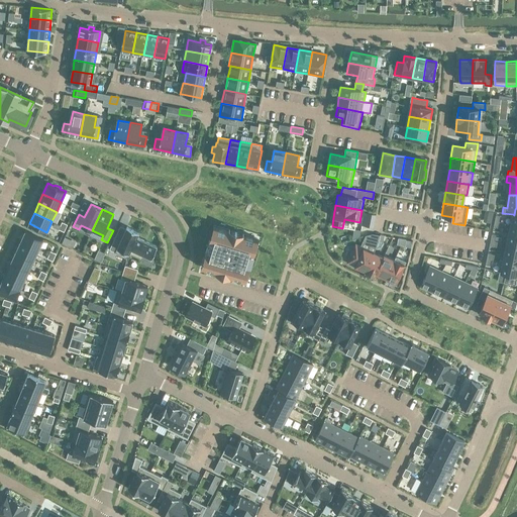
[(365,213),(363,224),(373,226),(376,215),(365,213)]
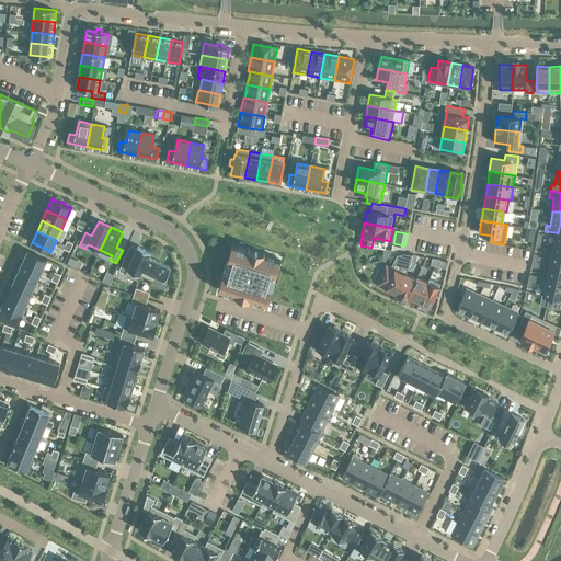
[(560,244),(553,243),(551,253),(560,255),(560,244)]
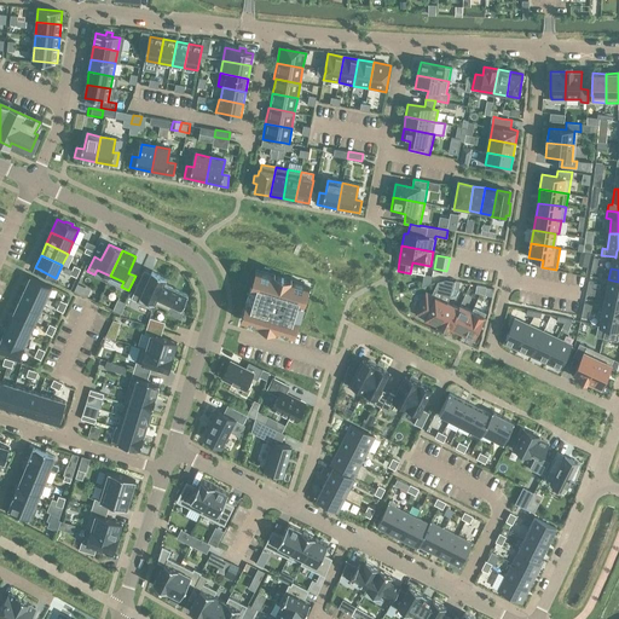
[(248,302),(242,320),(293,335),(299,318),(294,317),(299,302),(302,304),(308,287),(258,271),(252,288),(256,289),(252,304),(248,302)]
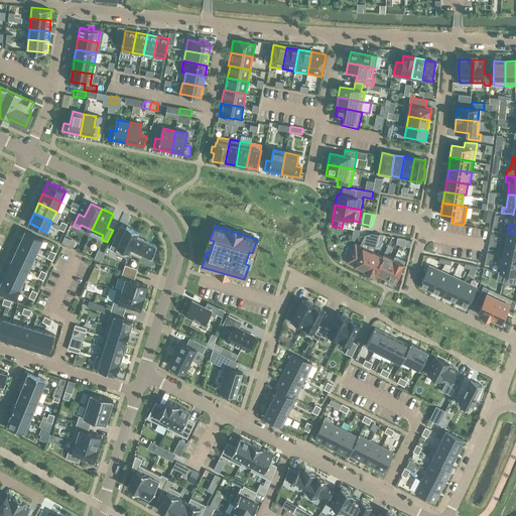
[(136,237),(139,232),(127,227),(121,240),(115,237),(109,249),(115,252),(117,248),(129,253),(131,249),(136,237)]
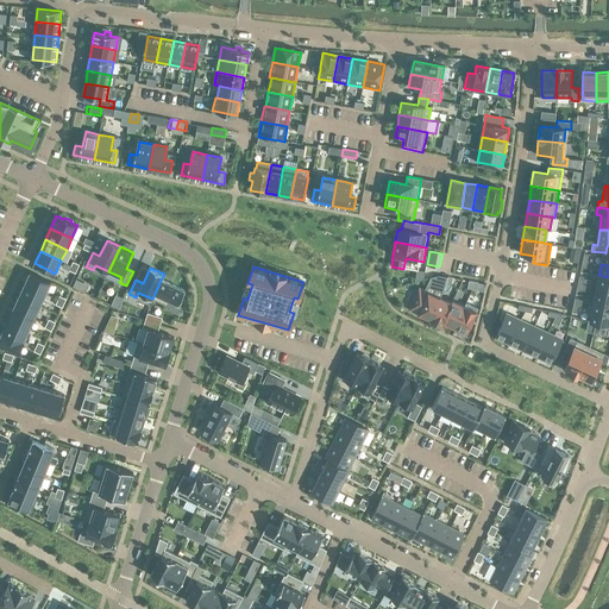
[(51,282),(30,272),(24,284),(45,294),(51,282)]
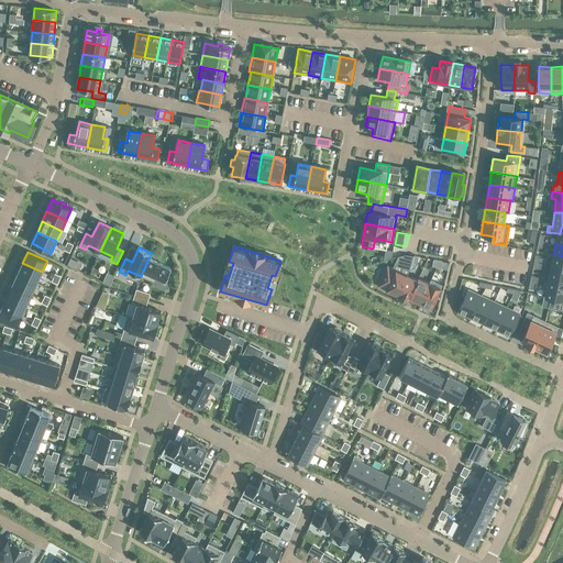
[(562,256),(553,254),(551,265),(562,267),(562,256)]
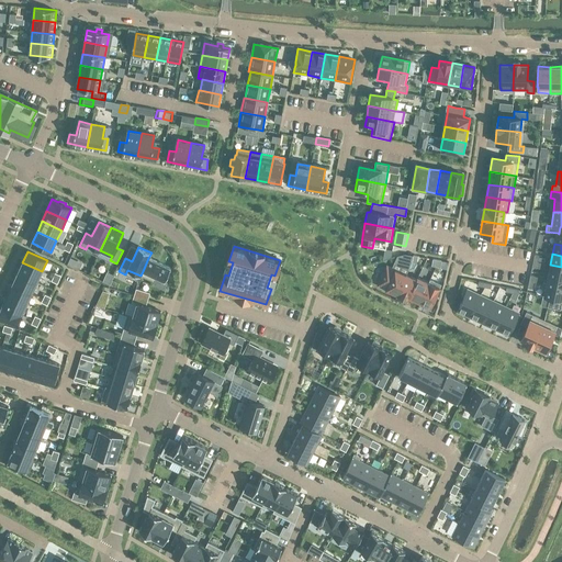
[(70,258),(67,265),(72,268),(76,260),(70,258)]
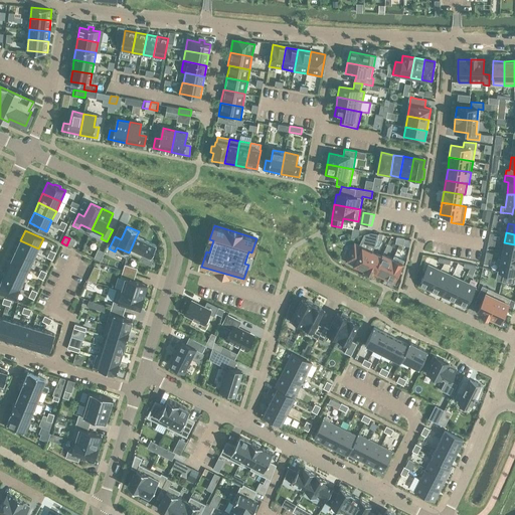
[(157,245),(136,236),(131,248),(151,258),(157,245)]
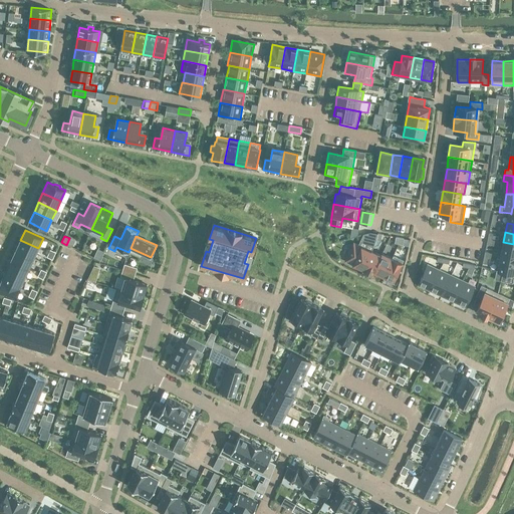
[(353,243),(344,262),(362,270),(371,251),(374,245),(361,239),(358,245),(353,243)]
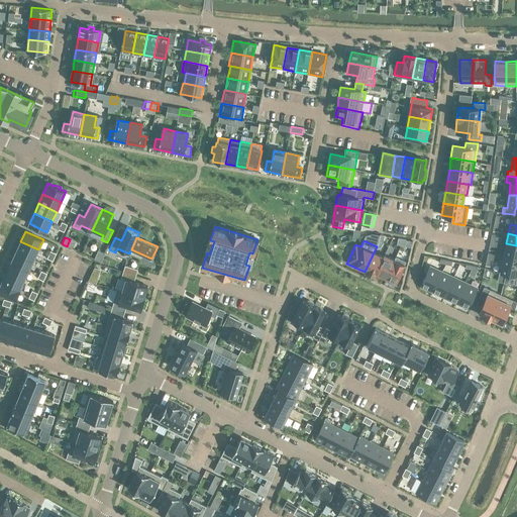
[(38,249),(20,241),(16,251),(34,260),(38,249)]
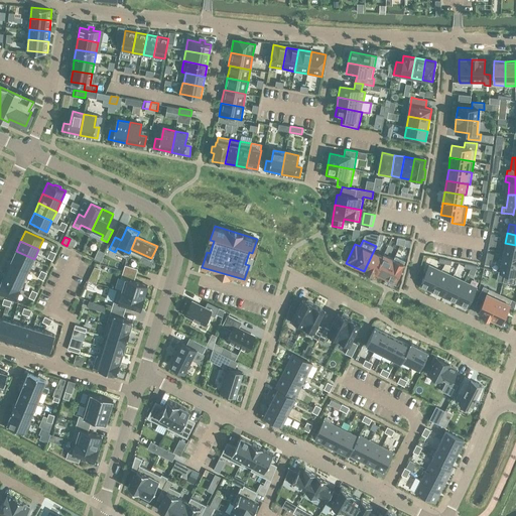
[(515,245),(505,243),(503,252),(515,254),(515,245)]
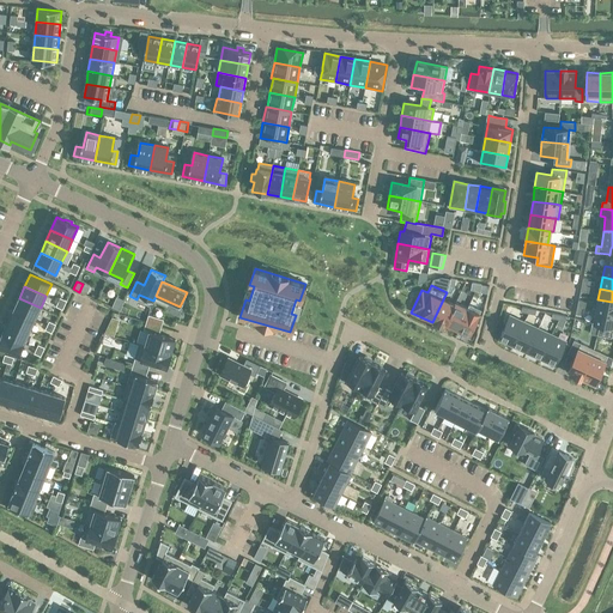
[(19,298),(13,310),(35,320),(41,308),(19,298)]
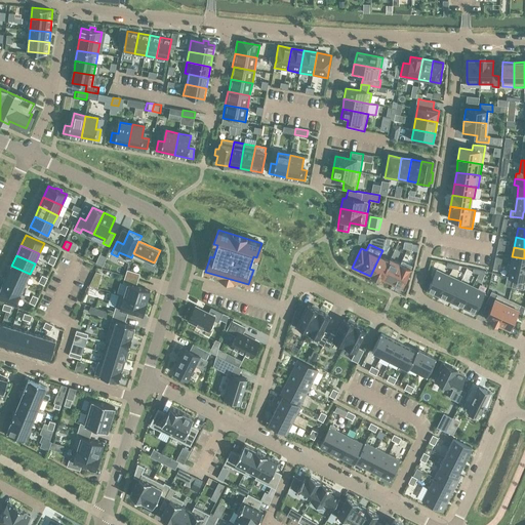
[(379,256),(370,276),(380,281),(381,279),(390,260),(379,256)]
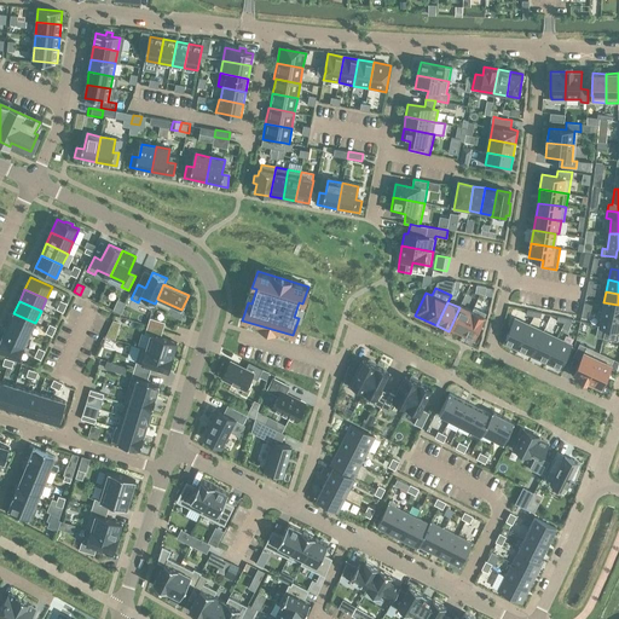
[(618,305),(603,302),(601,314),(618,318),(618,305)]
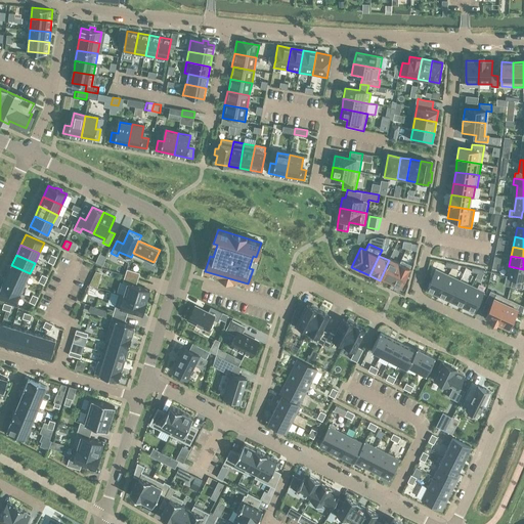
[(389,260),(381,278),(391,282),(400,263),(390,259),(389,260)]
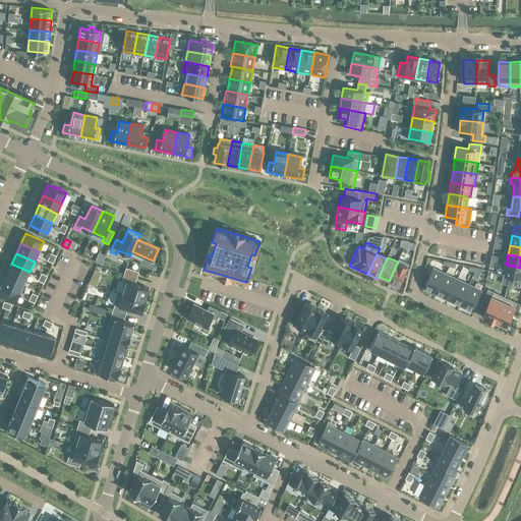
[(398,262),(389,281),(398,286),(407,267),(409,264),(399,258),(398,262)]
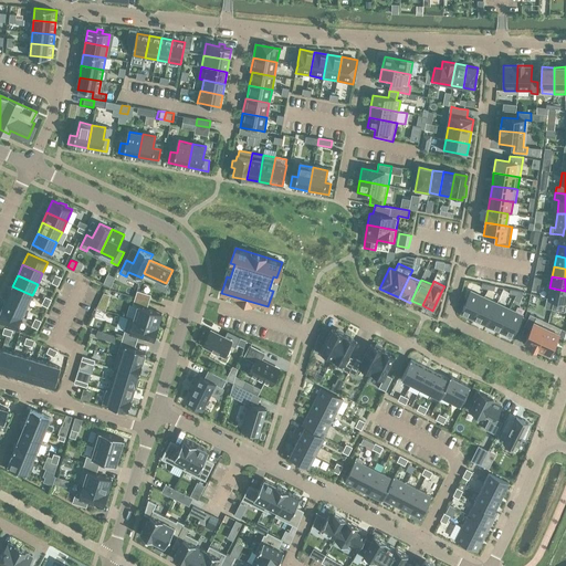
[(32,295),(12,286),(8,297),(27,306),(32,295)]
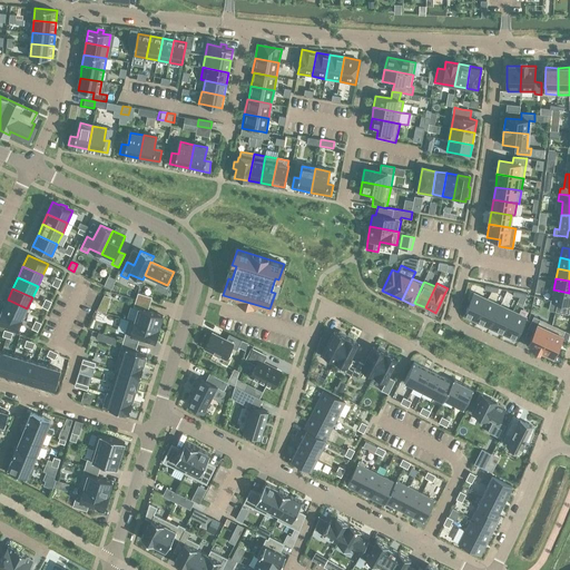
[(569,293),(553,290),(551,300),(558,301),(556,311),(568,314),(569,303),(569,293)]
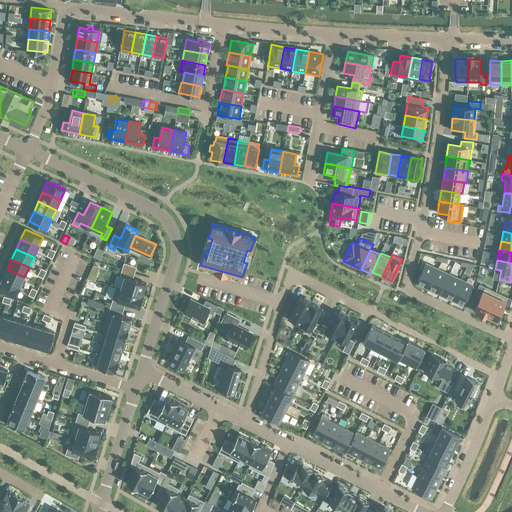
[(136,267),(124,263),(122,269),(134,273),(136,267)]
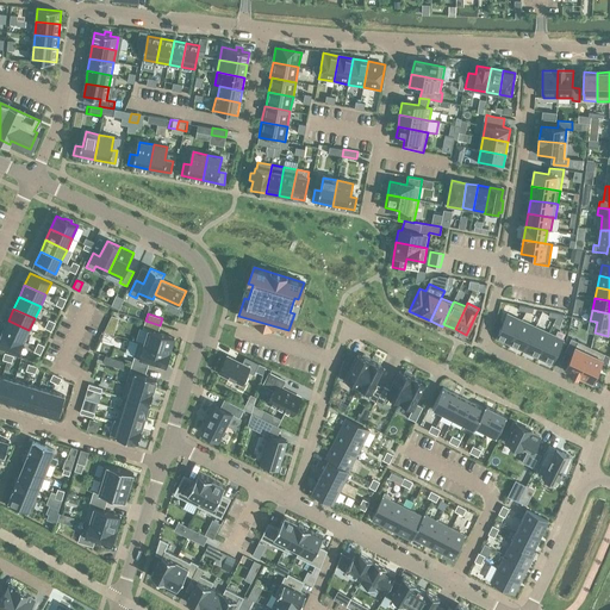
[(506,315),(497,336),(511,343),(521,322),(506,315)]
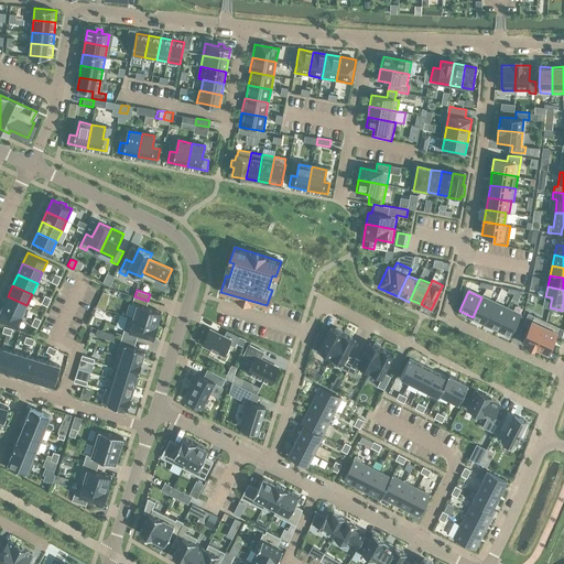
[(102,292),(99,300),(107,302),(110,294),(102,292)]
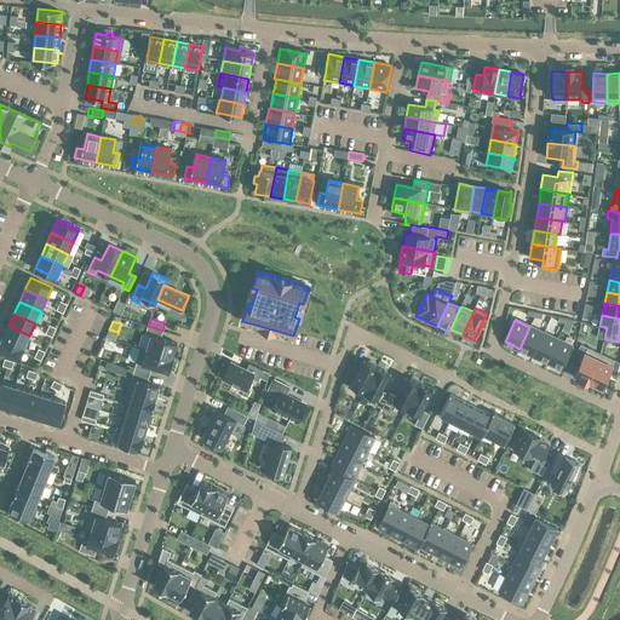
[(29,336),(9,326),(3,337),(24,348),(29,336)]
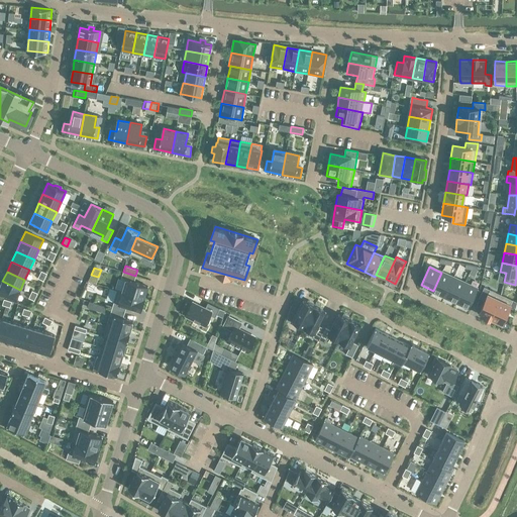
[(135,276),(123,272),(121,278),(126,280),(122,292),(144,298),(148,287),(133,282),(135,276)]
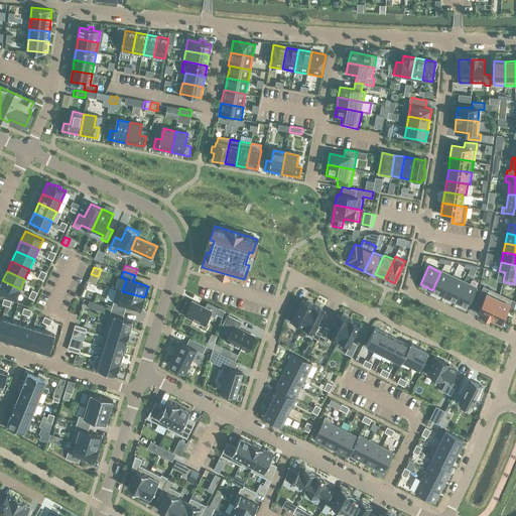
[(440,272),(432,290),(443,295),(453,277),(440,272)]
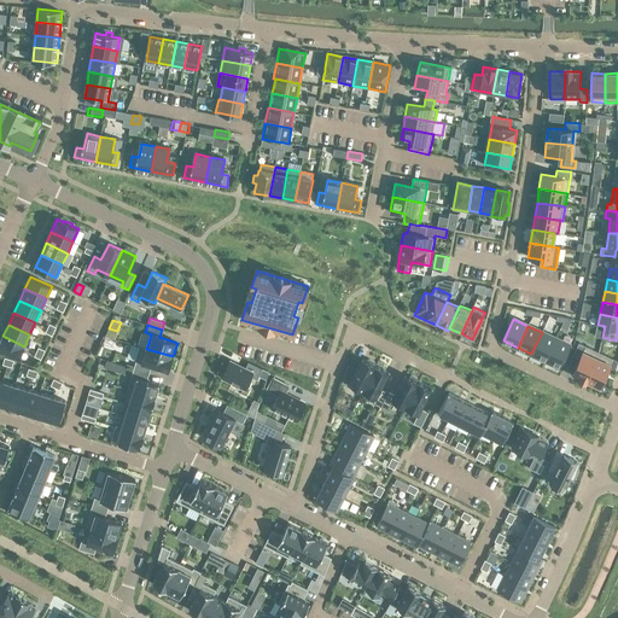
[(542,332),(531,354),(546,361),(555,338),(542,332)]
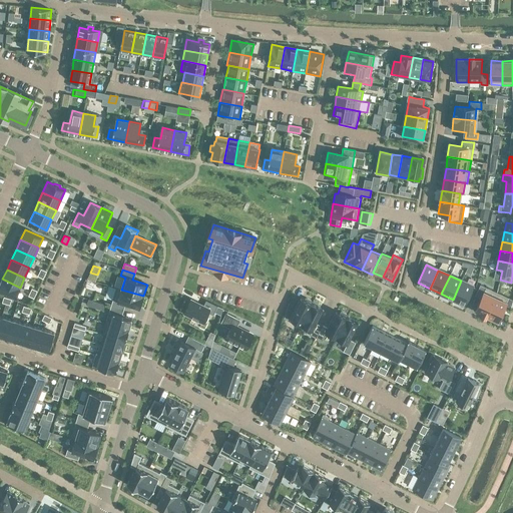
[(20,288),(2,279),(0,284),(0,290),(15,298),(20,288)]
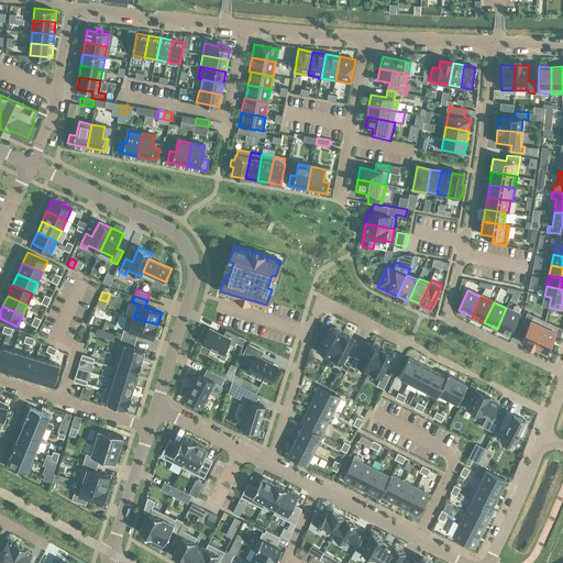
[(506,308),(497,329),(510,334),(520,315),(506,308)]
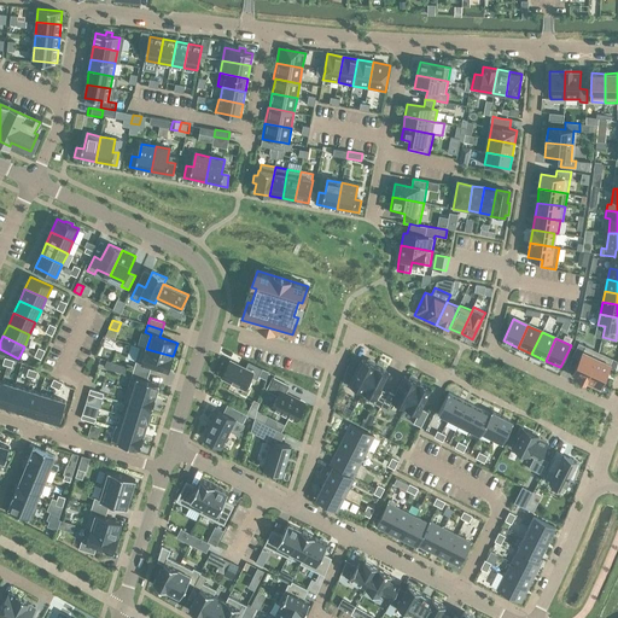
[(578,359),(571,374),(586,382),(599,354),(578,344),(572,356),(578,359)]
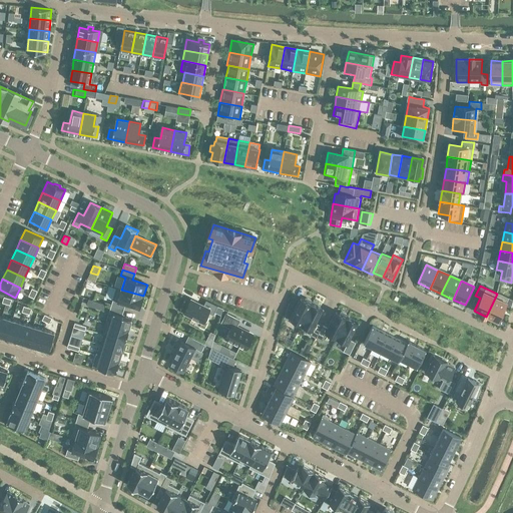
[(117,301),(113,300),(111,306),(123,310),(125,304),(139,308),(143,296),(121,290),(117,301)]
